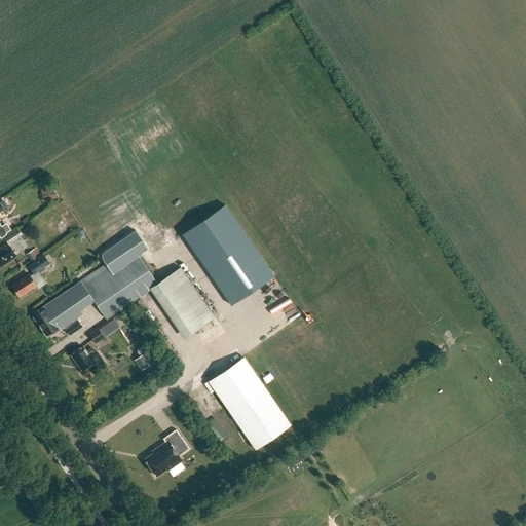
[(53,187),(41,190),(43,198),(55,195),(53,187)]
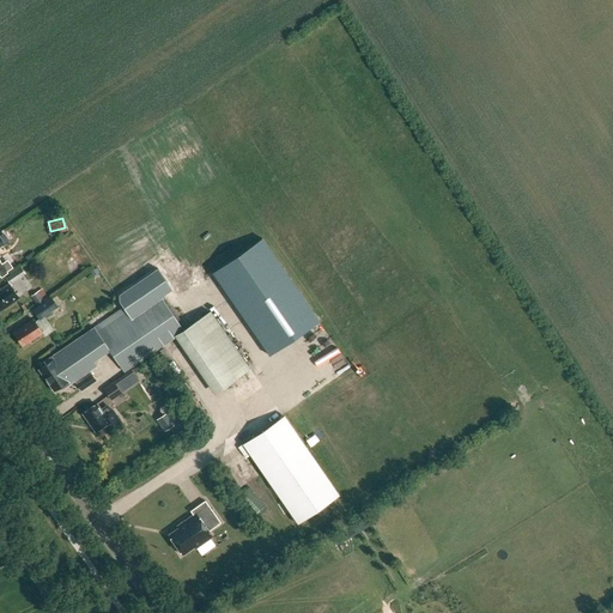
[(262,238),(213,273),(269,354),(319,321),(262,238)]
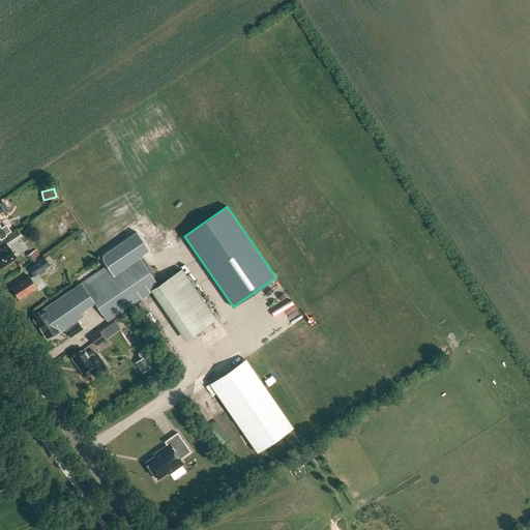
[(5,240),(8,245),(22,237),(18,232),(5,240)]
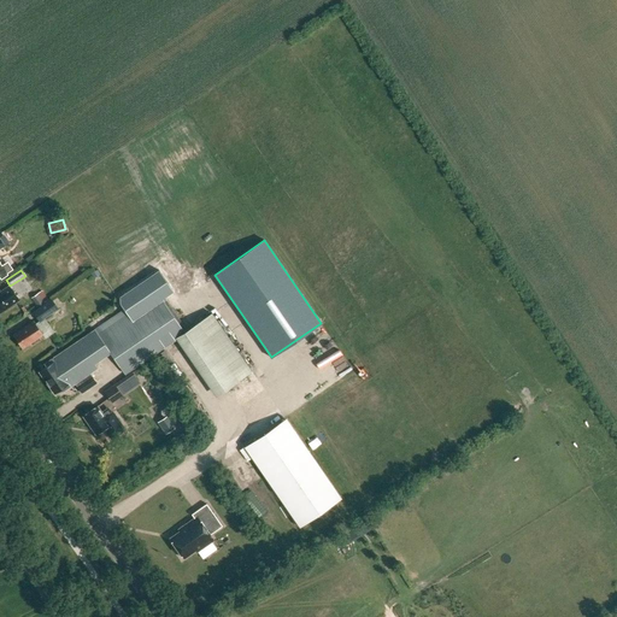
[(159,270),(119,298),(121,304),(124,310),(131,321),(162,299),(174,292),(159,270)]
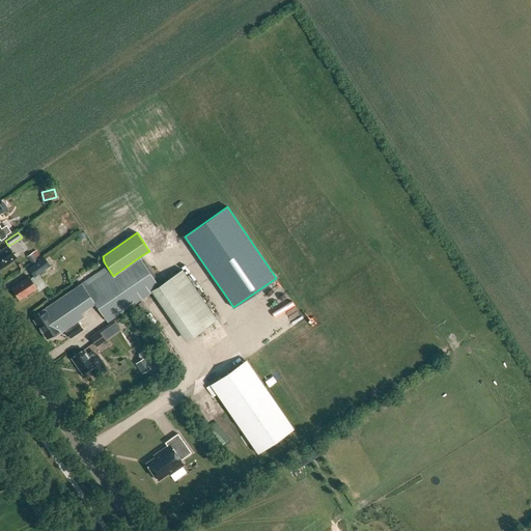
[(0,251),(0,269),(16,258),(7,246),(0,251)]
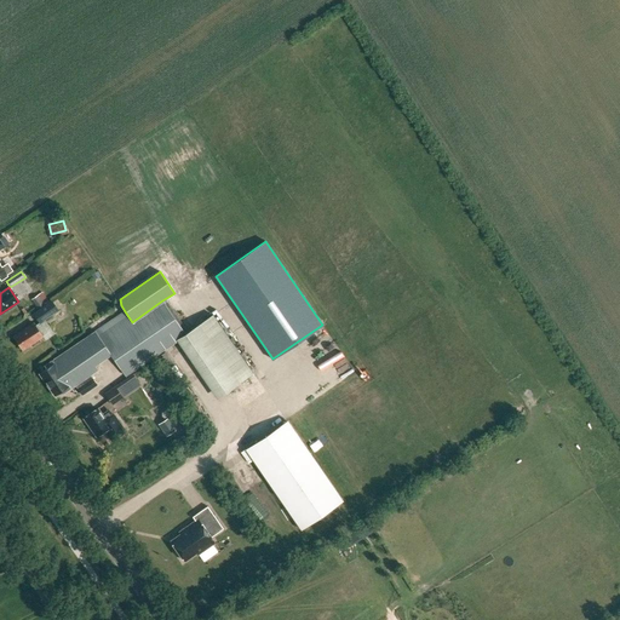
[(39,294),(30,299),(36,308),(44,303),(39,294)]
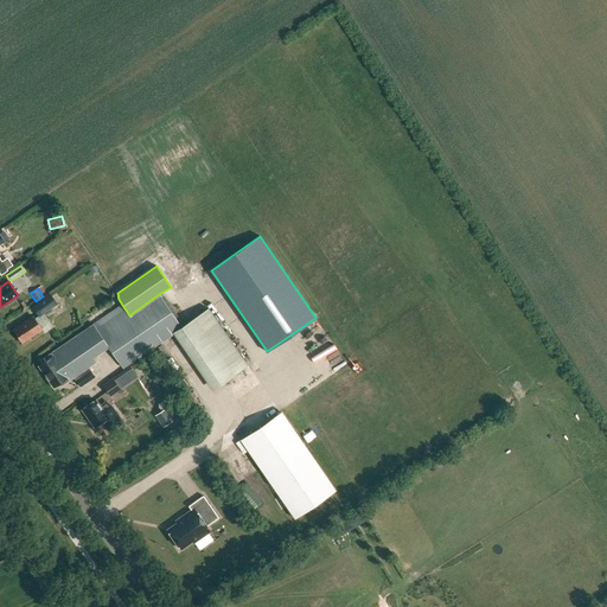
[(32,307),(39,315),(56,304),(50,294),(32,307)]
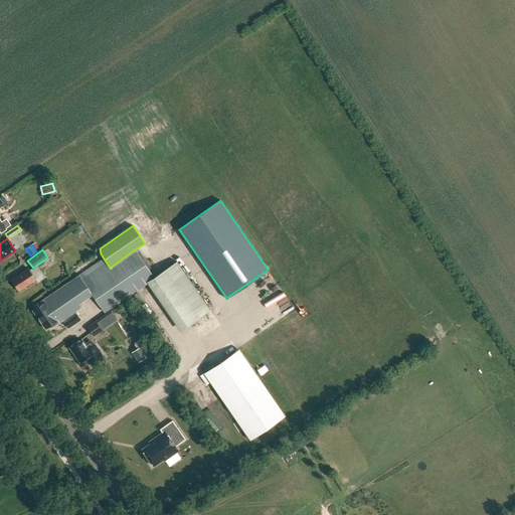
[(156,276),(138,250),(137,251),(135,249),(110,268),(104,259),(78,276),(91,293),(104,312),(137,289),(149,281),(156,276)]
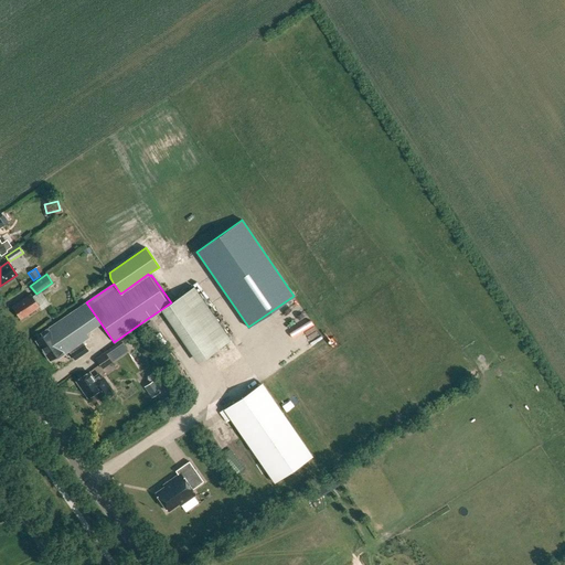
[(40,291),(36,294),(32,296),(30,294),(12,307),(20,319),(39,306),(41,309),(49,304),(40,291)]
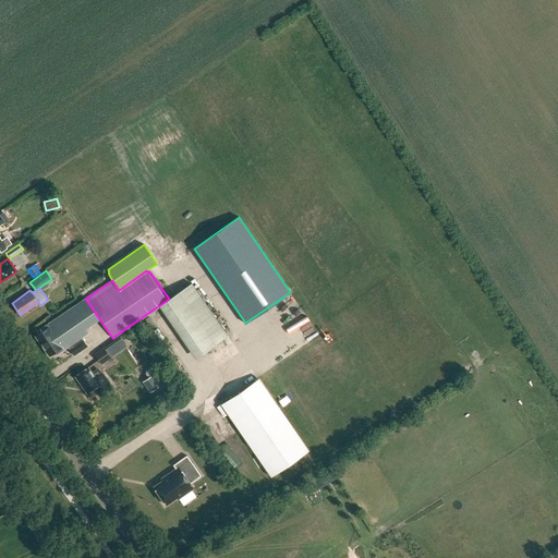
[(48,324),(39,330),(41,332),(35,337),(49,356),(57,351),(58,352),(64,347),(48,324)]
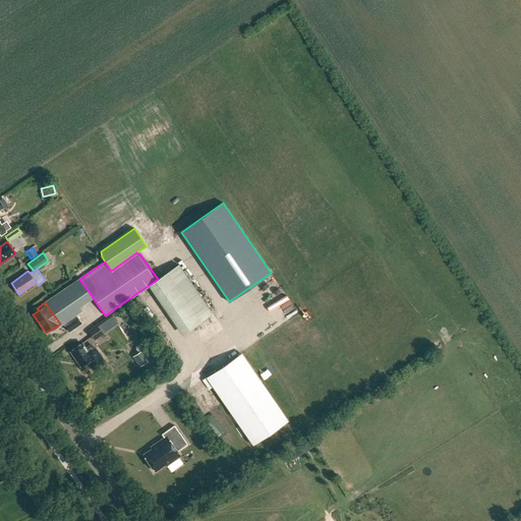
[(69,327),(72,331),(85,322),(82,317),(69,327)]
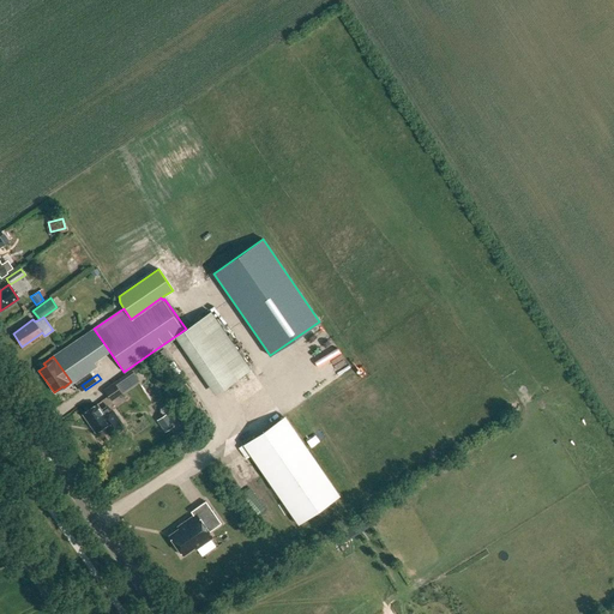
[(104,390),(112,401),(121,393),(127,390),(119,379),(114,383),(104,390)]
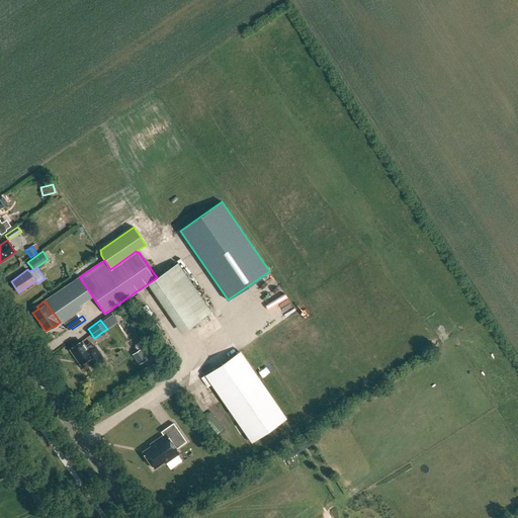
[(87,359),(93,368),(105,360),(95,346),(88,351),(81,341),(70,349),(81,364),(87,359)]
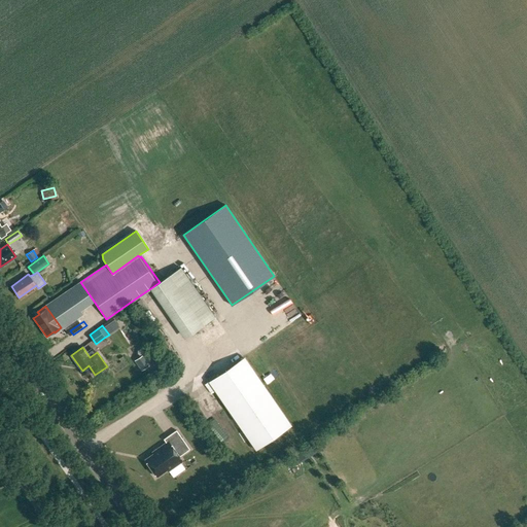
[(135,360),(142,371),(155,361),(148,351),(135,360)]
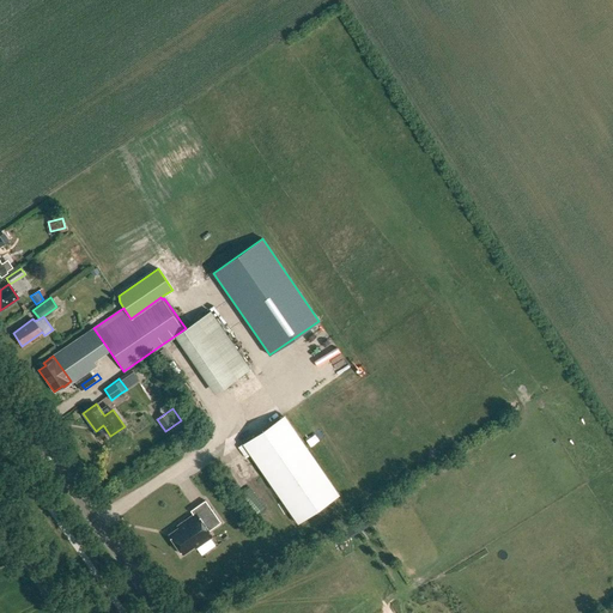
[(283,417),(242,444),(297,523),(338,496),(283,417)]
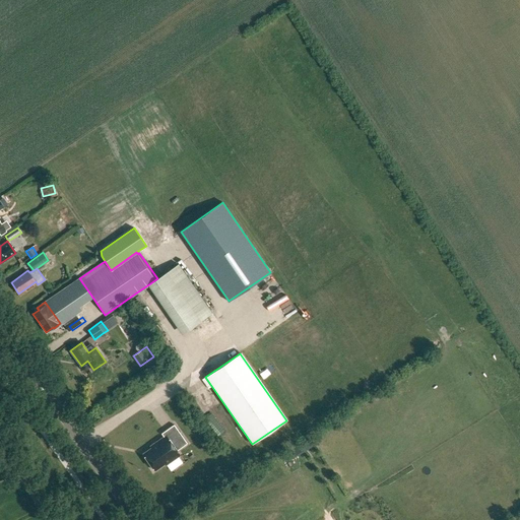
[(161,434),(164,433),(166,436),(154,444),(155,445),(143,454),(149,462),(148,463),(152,469),(153,468),(154,470),(165,463),(166,464),(180,455),(177,451),(187,444),(174,425),(161,434)]
